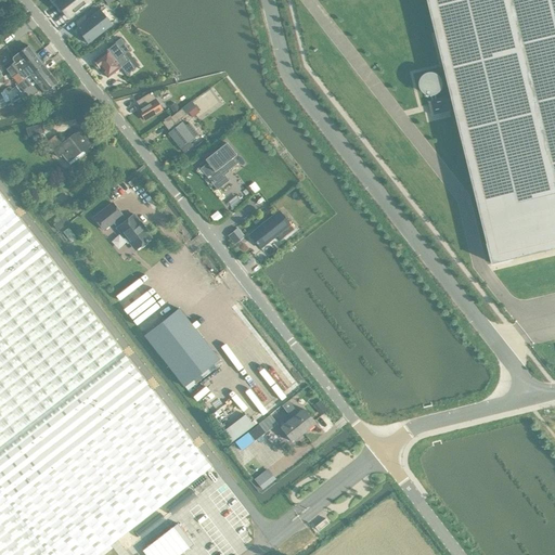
[(57,0),(55,2),(66,18),(77,10),(77,11),(91,0),(57,0)]
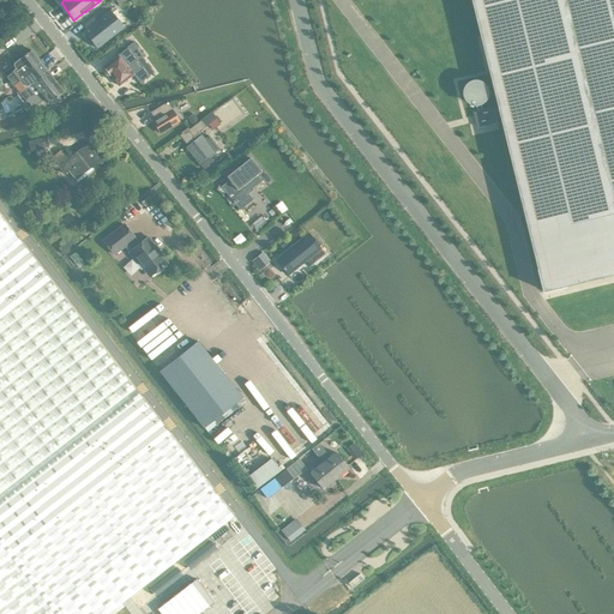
[(613,0),(473,0),(546,292),(613,275),(613,0)]
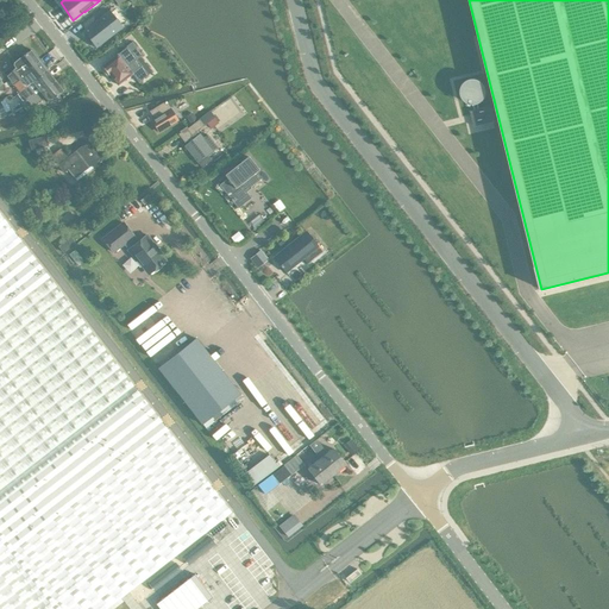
[(108,10),(82,30),(96,48),(123,27),(108,10)]
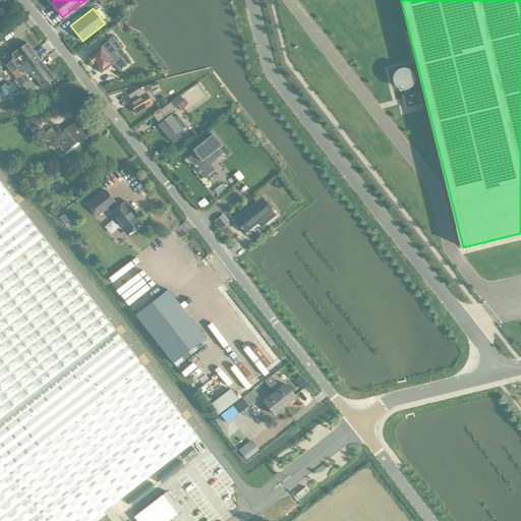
[(20,62),(34,52),(26,43),(14,53),(16,56),(10,62),(7,58),(3,62),(5,65),(10,72),(20,62)]
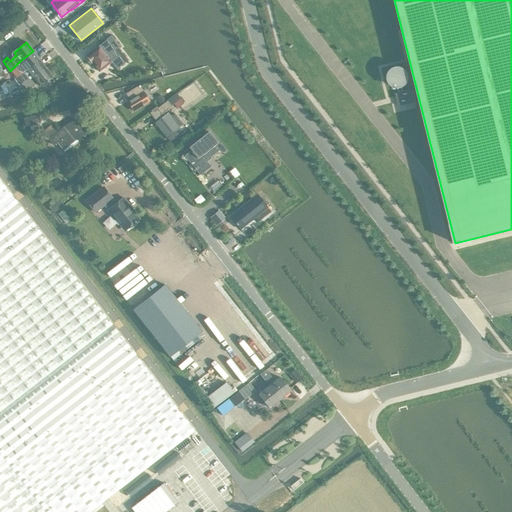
[(116,69),(124,63),(114,49),(105,56),(97,46),(86,56),(99,71),(110,62),(116,69)]
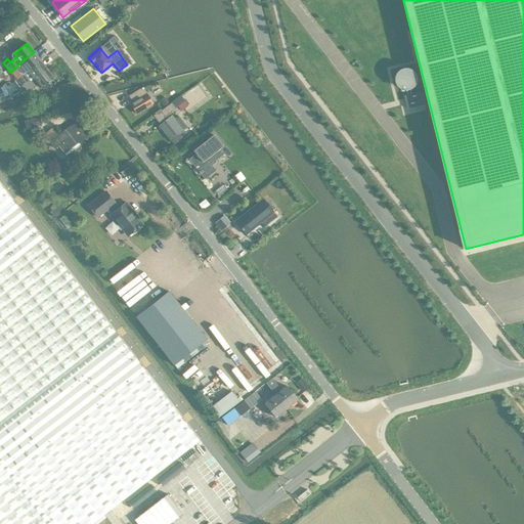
[(41,60),(34,52),(20,62),(10,73),(8,74),(14,81),(16,79),(41,60)]
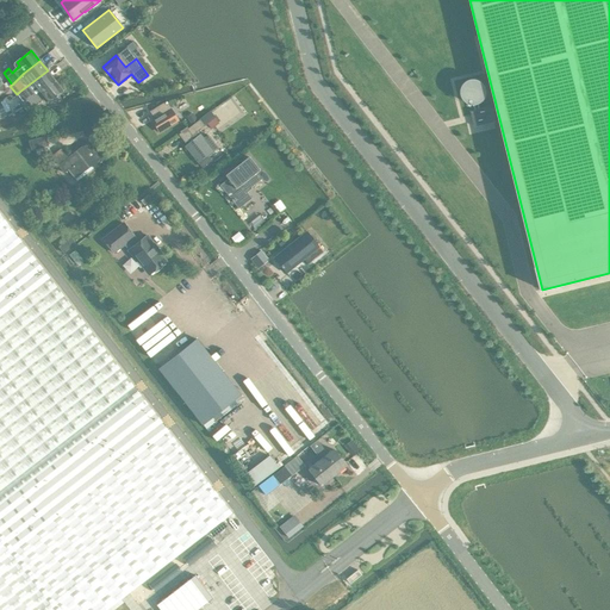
[(19,92),(25,100),(31,97),(41,93),(56,82),(48,70),(19,92)]
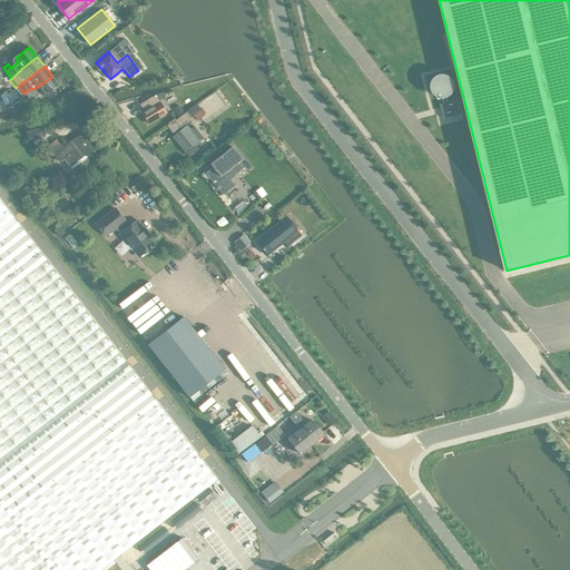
[(455,74),(439,74),(438,95),(454,96),(455,74)]
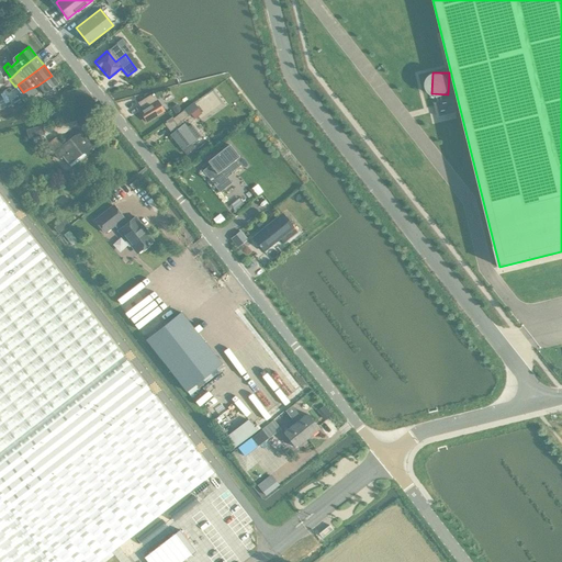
[(29,89),(23,92),(29,100),(41,90),(44,94),(58,83),(52,76),(37,86),(29,89)]
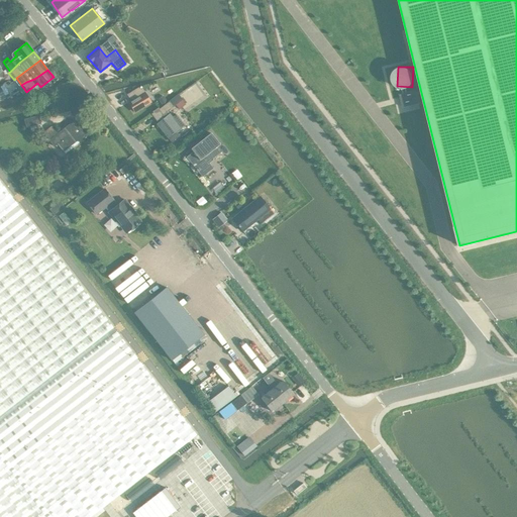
[(150,102),(144,93),(140,86),(126,94),(130,101),(128,102),(134,112),(150,102)]
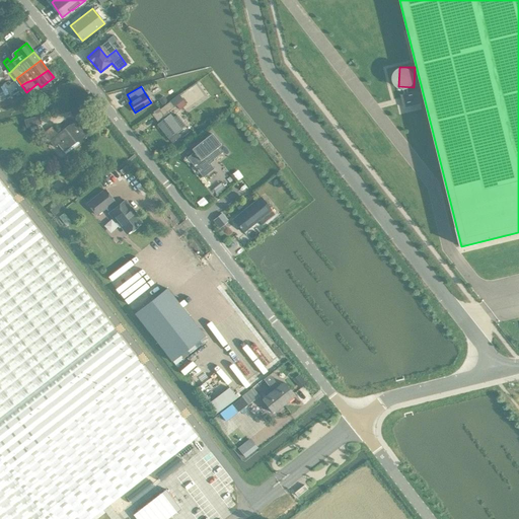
[(418,90),(400,94),(403,107),(421,103),(418,90)]
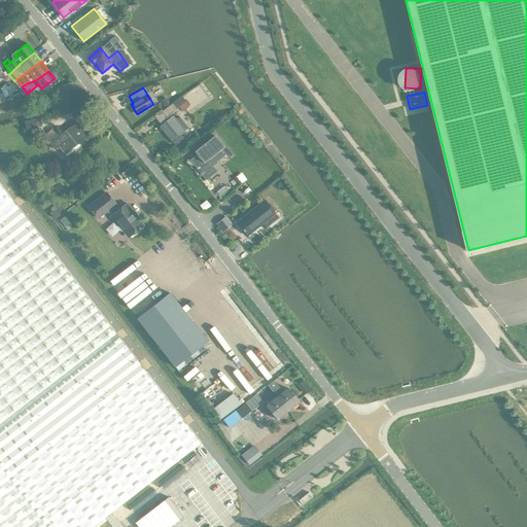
[(170,113),(176,109),(185,102),(181,96),(172,103),(162,111),(161,110),(154,115),(160,123),(162,120),(163,124),(160,127),(171,141),(172,141),(174,144),(181,139),(178,136),(184,131),(184,130),(187,128),(179,116),(176,119),(173,115),(172,115),(170,113)]
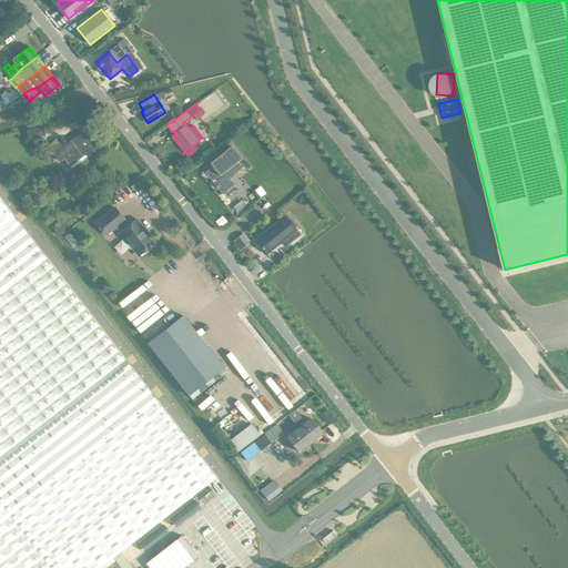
[(179,104),(172,109),(176,115),(183,111),(179,104)]
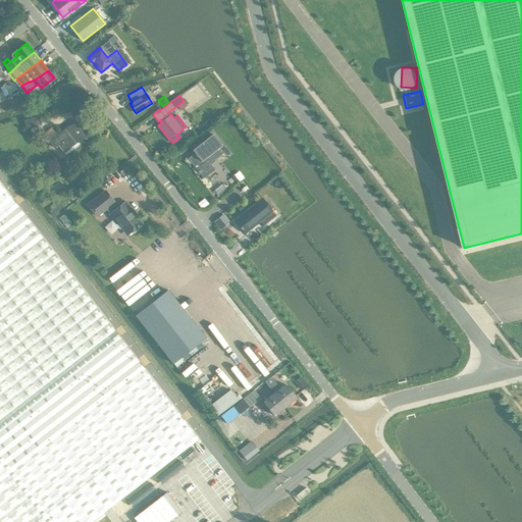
[(42,131),(41,124),(39,116),(23,120),(27,128),(30,127),(32,134),(42,131)]
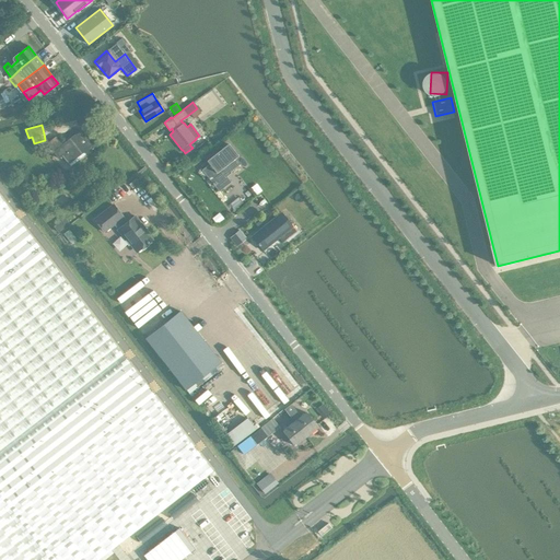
[(74,135),(61,144),(56,137),(47,143),(58,159),(61,155),(68,164),(83,152),(85,154),(93,148),(88,141),(86,142),(79,132),(76,135),(74,135)]
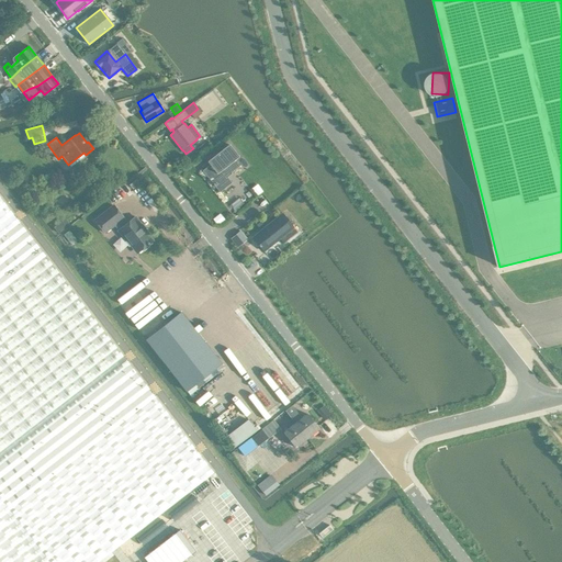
[(210,165),(202,170),(220,192),(231,182),(227,177),(231,173),(231,172),(240,165),(235,158),(238,156),(228,145),(217,154),(215,150),(205,158),(208,161),(210,165)]
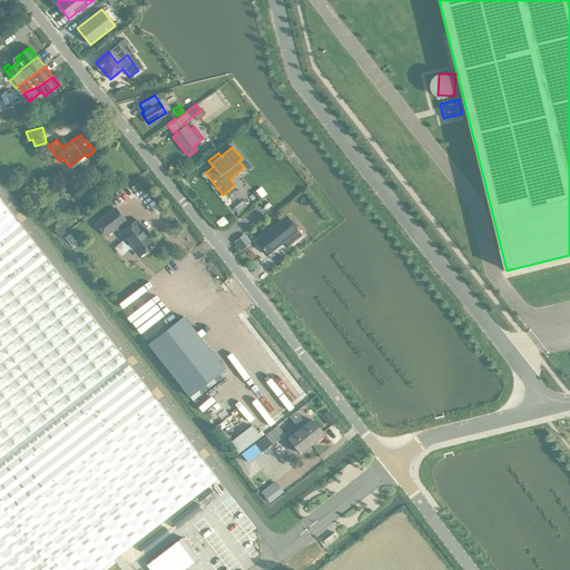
[(138,183),(131,187),(135,192),(141,186),(138,183)]
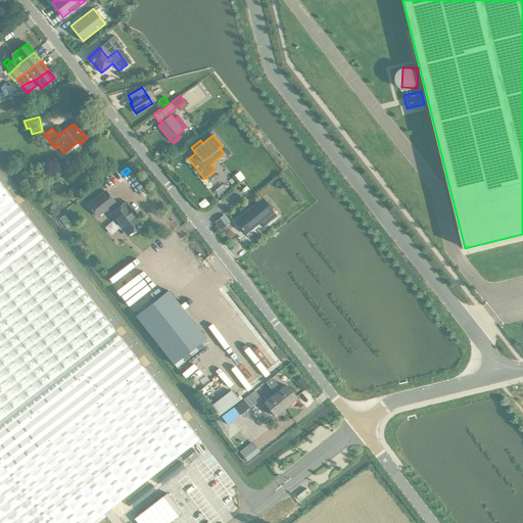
[(239,172),(234,176),(238,182),(244,178),(239,172)]
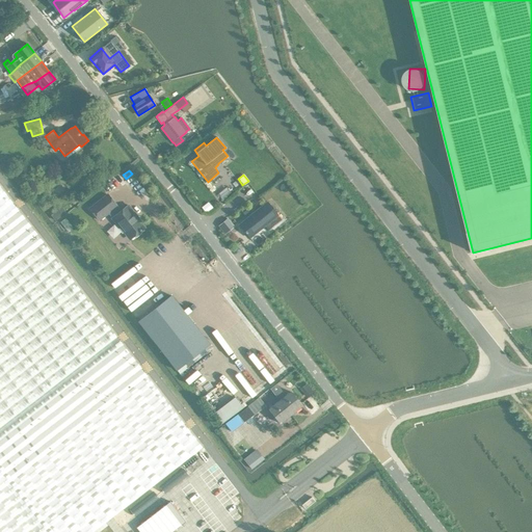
[(0,531),(91,531),(202,447),(0,187),(0,531)]
